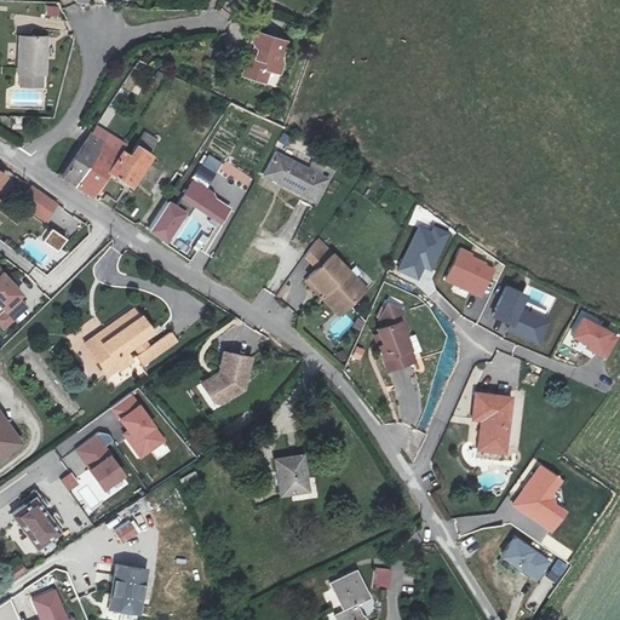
[(45,6),(46,17),(59,17),(59,6),(45,6)]
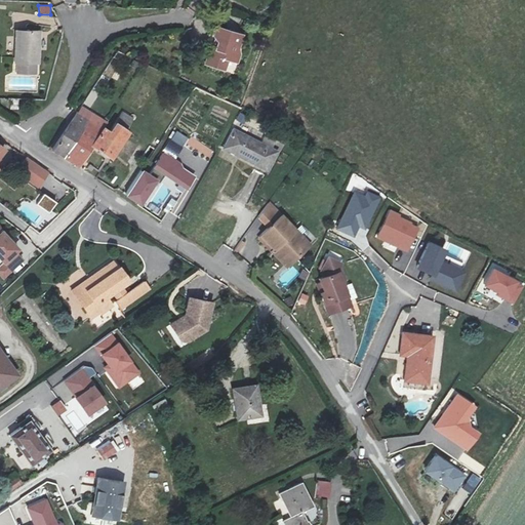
[(234,59),(242,35),(219,28),(216,36),(219,37),(215,48),(208,45),(203,62),(221,68),(226,56),(234,59)]
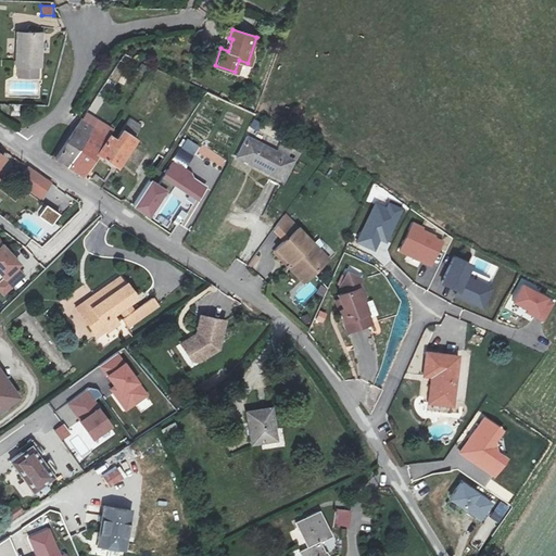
[(41,34),(15,33),(15,67),(17,67),(38,66),(41,66),(41,34)]
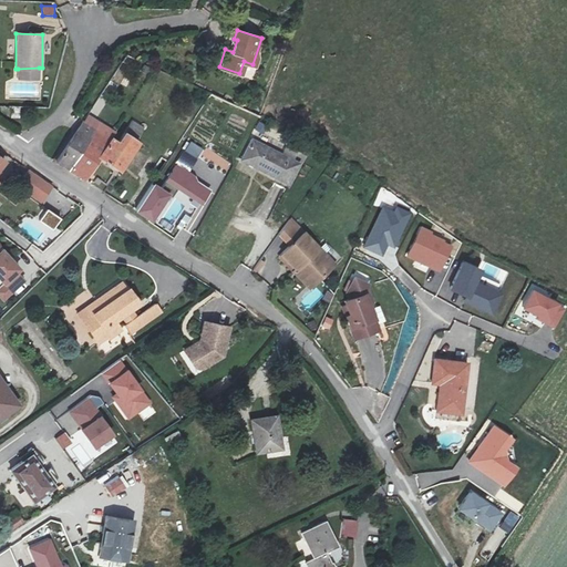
[(39,68),(18,69),(18,80),(40,79),(39,68)]
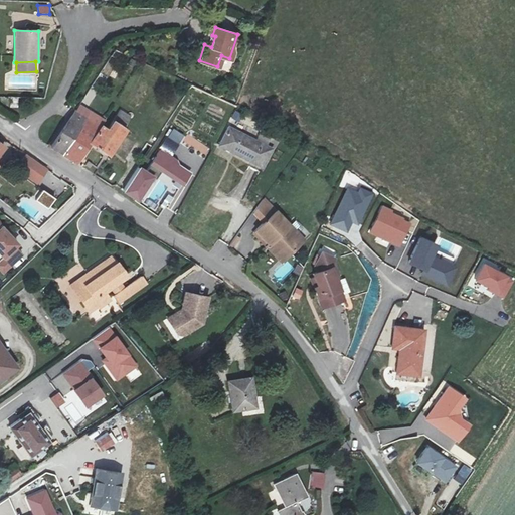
[(230,72),(231,62),(224,61),(222,70),(230,72)]
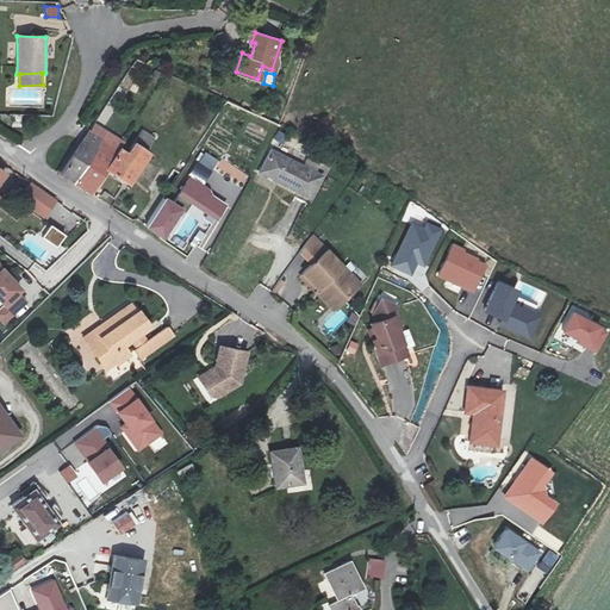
[(139,128),(132,142),(148,151),(156,138),(139,128)]
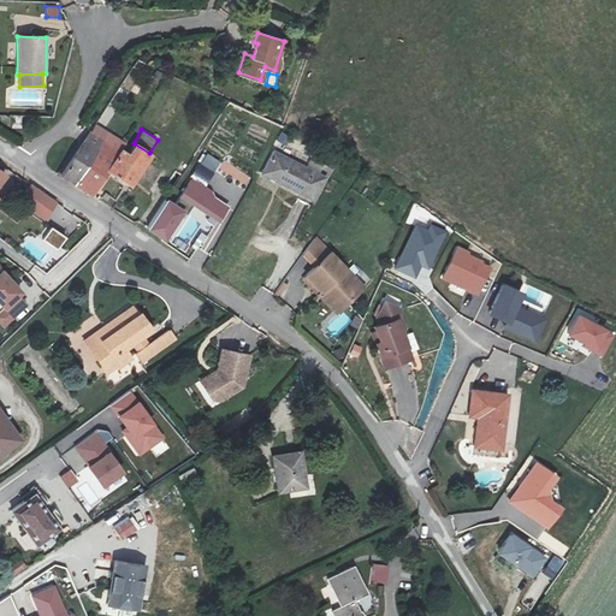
[(89,194),(106,170),(122,149),(104,138),(96,149),(72,183),(89,194)]
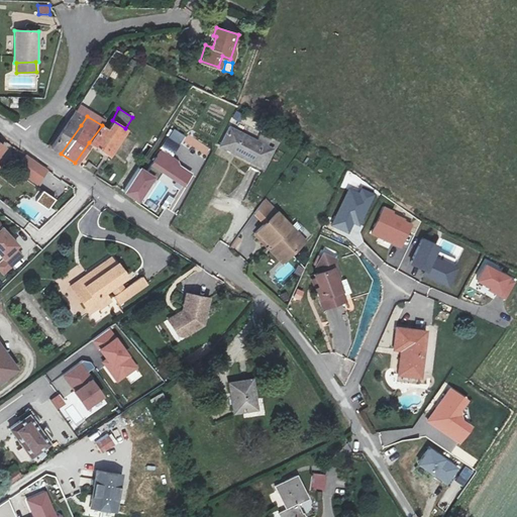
[(48,145),(61,153),(81,125),(68,117),(50,143),(48,145)]
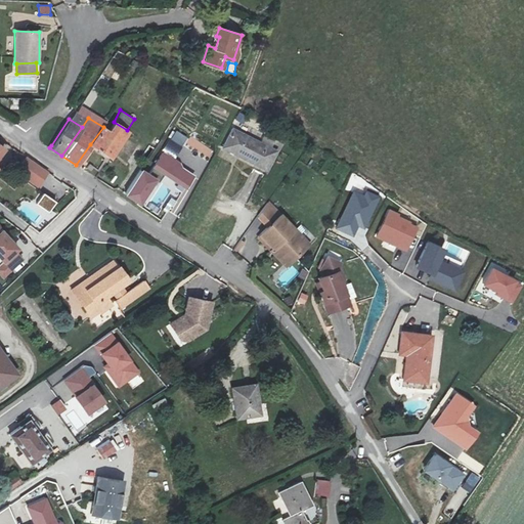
[(103,127),(90,144),(110,158),(128,131),(127,130),(114,122),(108,130),(103,127)]
